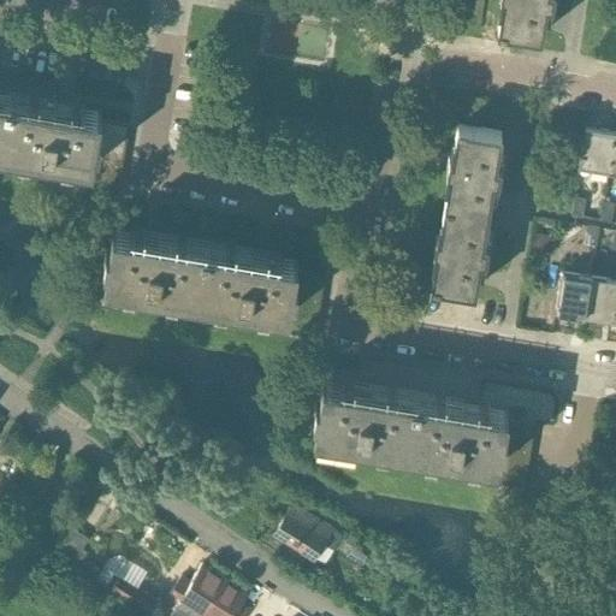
[(503,0),(499,27),(542,34),(546,0),(552,1),(551,0),(503,0)]
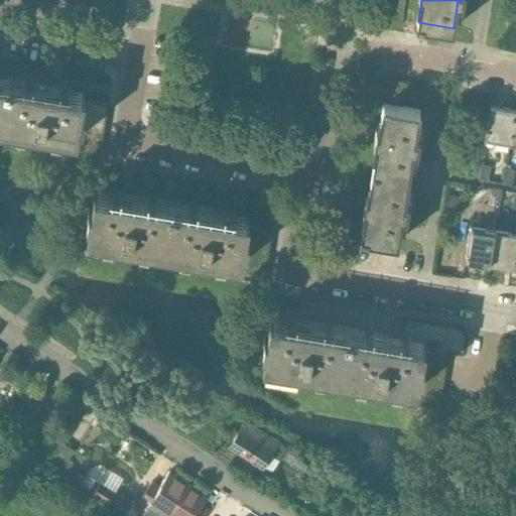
[(86,92),(0,77),(0,122),(77,135),(74,152),(99,156),(108,103),(85,99),(86,92)]
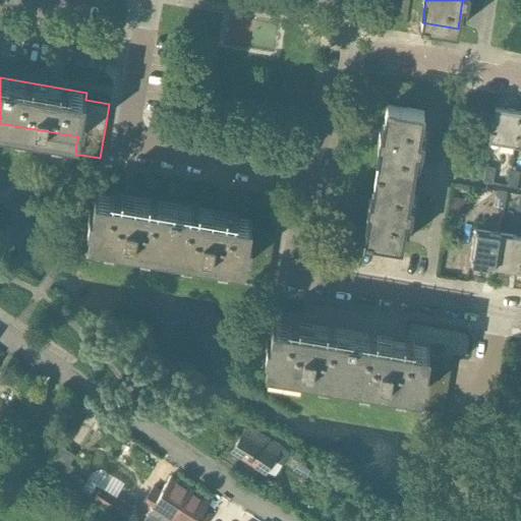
[(377,171),(412,177),(417,150),(421,150),(423,138),(419,137),(423,109),(388,104),(384,131),(381,131),(378,142),(382,143),(377,171)]
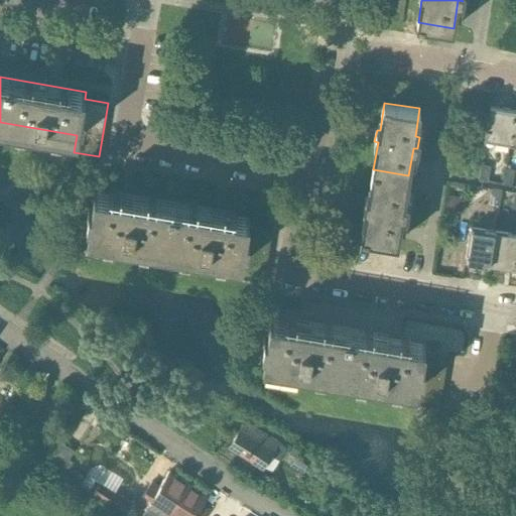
[(486,138),(509,142),(515,110),(491,106),(486,138)]
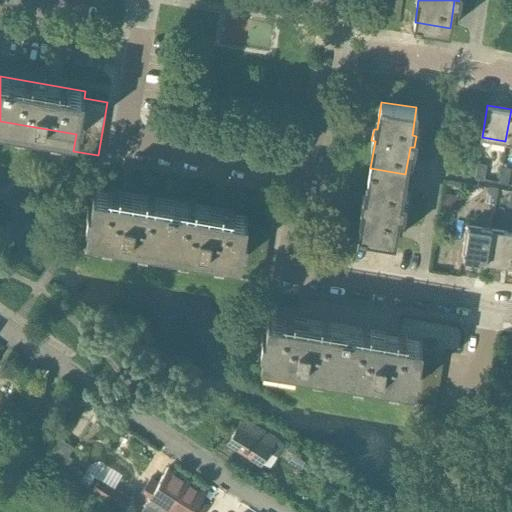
[(487,165),(478,164),(477,163),(475,178),(484,180),(487,165)]
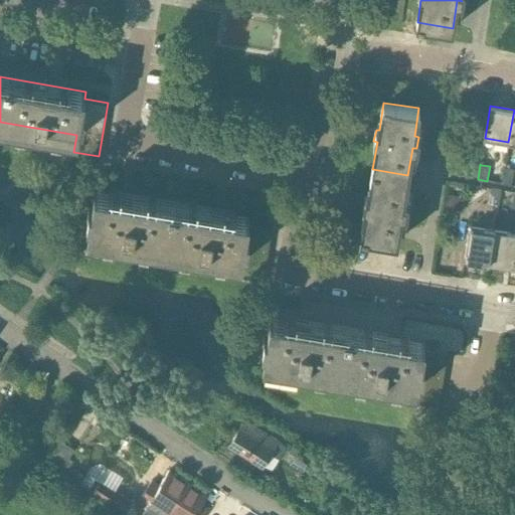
[(504,168),(502,183),(511,185),(513,170),(504,168)]
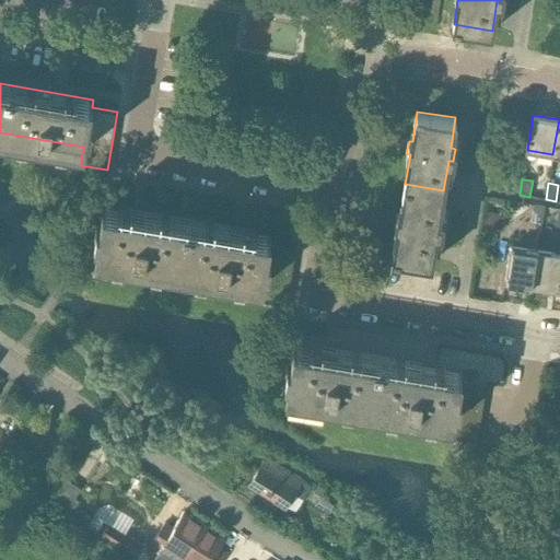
[(443,190),(405,184),(400,212),(397,212),(395,224),(398,225),(393,256),(432,261),(436,231),(441,232),(443,220),(439,219),(443,190)]
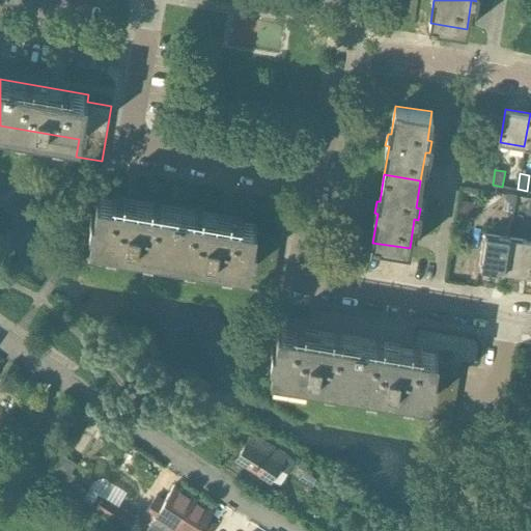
[(513,211),(515,195),(505,193),(503,210),(513,211)]
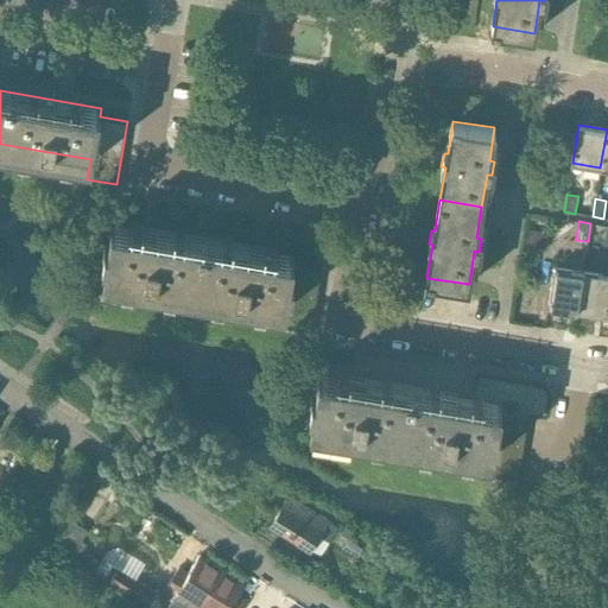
[(280,327),(310,331),(321,268),(292,264),(293,255),(270,252),(270,249),(266,249),(266,251),(112,225),(102,276),(283,306),(280,327)]
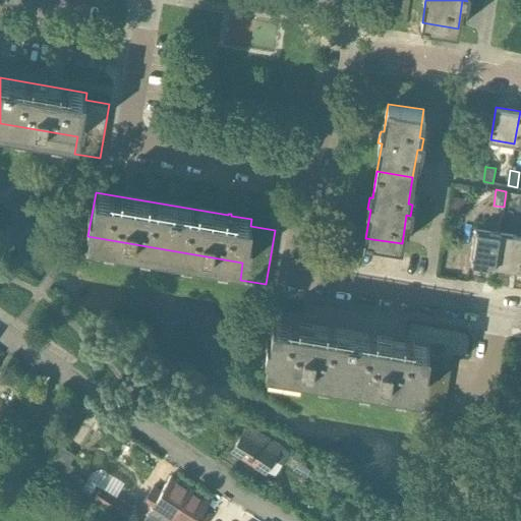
[(500,233),(476,229),(471,261),(495,265),(500,233)]
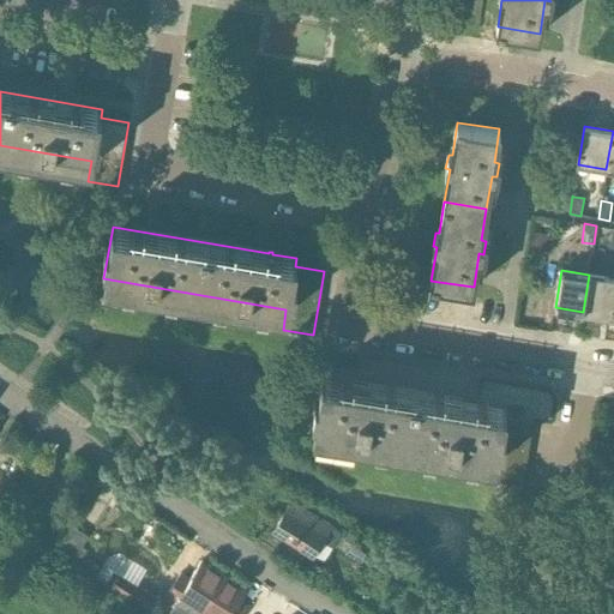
[(583,312),(611,317),(613,294),(613,278),(589,275),(583,312)]
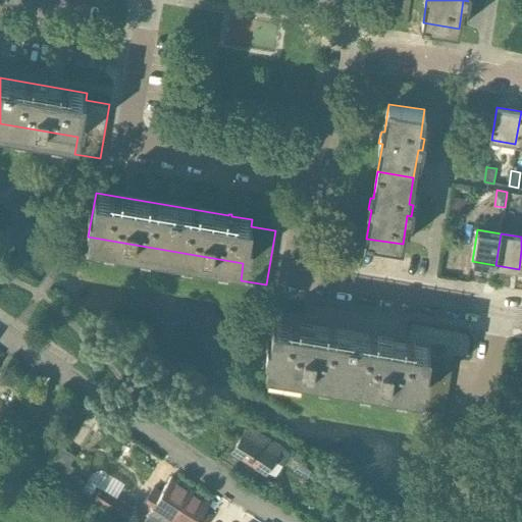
[(445,413),(453,358),(428,354),(429,347),(409,344),(410,342),(406,342),(406,343),(273,320),(266,365),(421,390),(419,408),(445,413)]
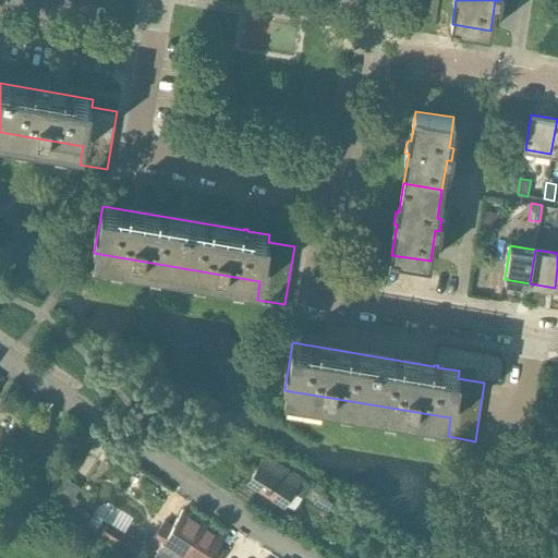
[(282,508),(294,489),(303,495),(310,485),(301,480),(302,478),(264,455),(247,483),(247,484),(246,485),(282,508)]
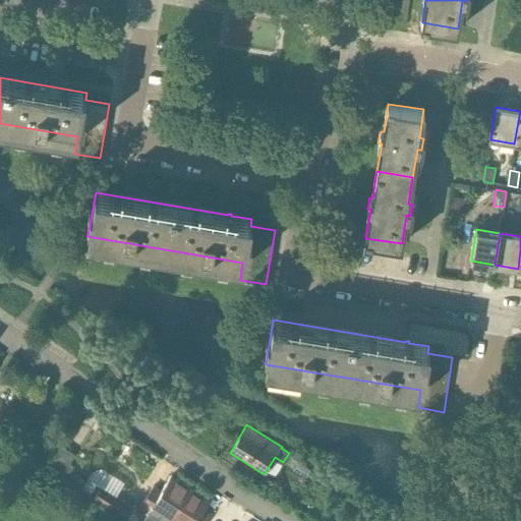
[(62,446),(48,469),(60,477),(74,453),(62,446)]
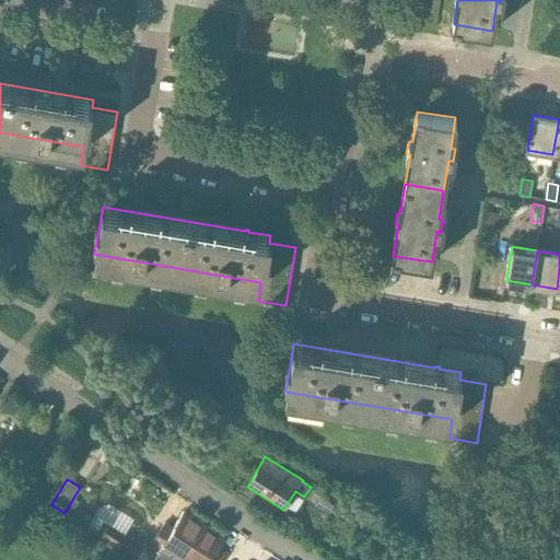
[(322,498),(317,505),(328,512),(333,504),(322,498)]
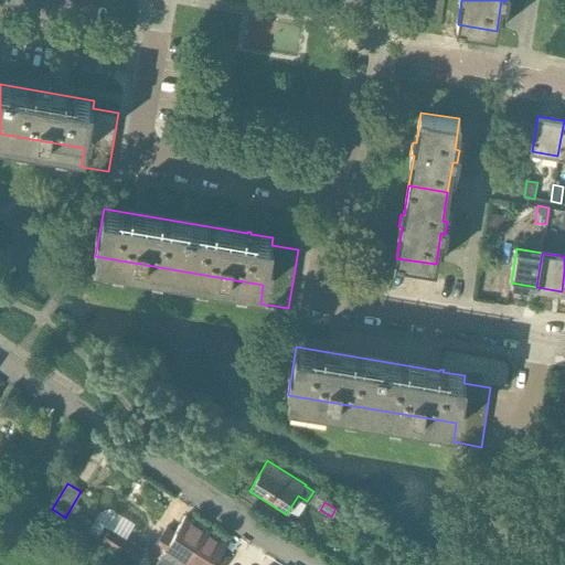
[(208,529),(185,514),(174,531),(167,525),(156,543),(155,543),(147,554),(149,564),(181,564),(187,557),(191,560),(195,553),(189,550),(192,544),(195,546),(208,529)]
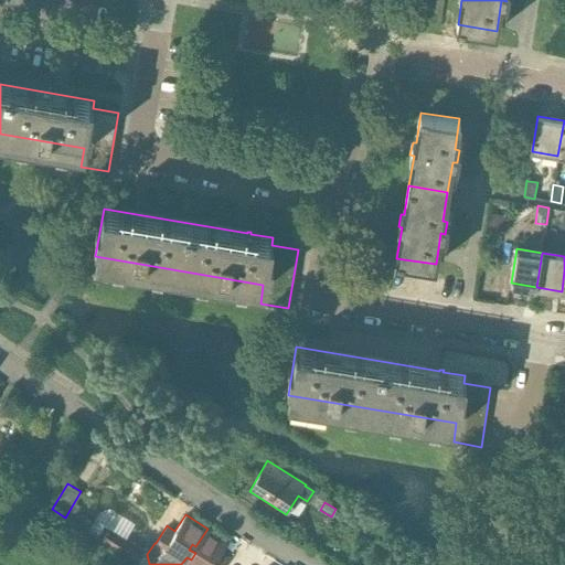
[(110,526),(103,541),(137,562),(146,548),(110,526)]
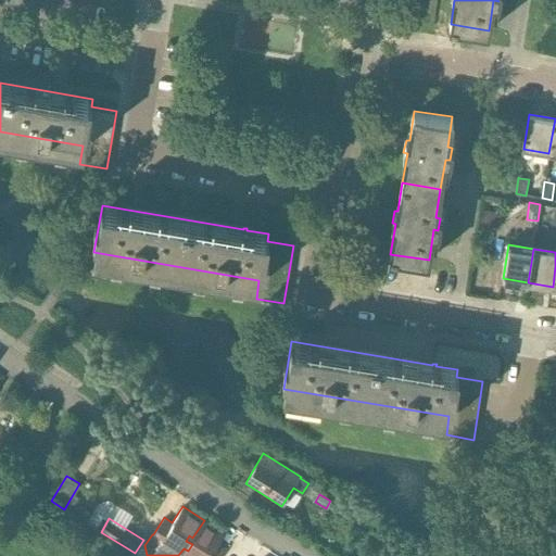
[(184,548),(178,555),(219,555),(225,547),(216,542),(223,532),(204,520),(192,538),(189,535),(186,541),(192,544),(188,551),(184,548)]
